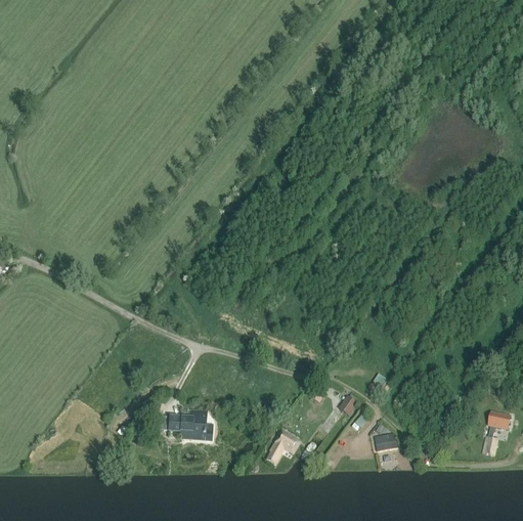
[(374,381),(385,386),(390,377),(379,371),(374,381)]
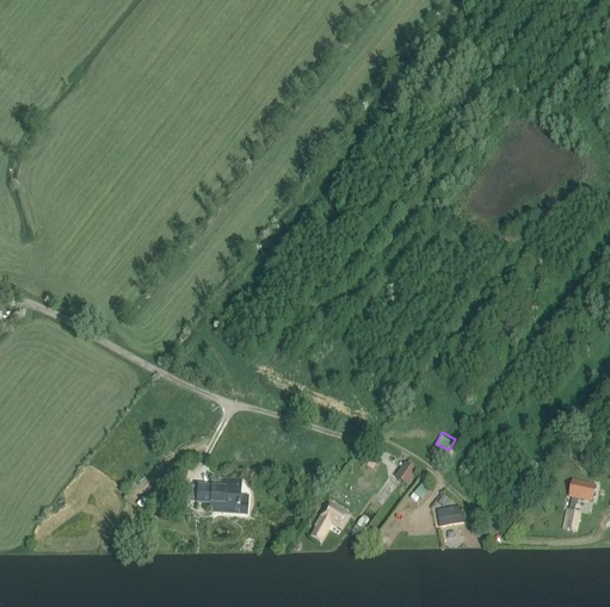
[(376,453),(370,448),(362,459),(373,469),(377,462),(373,458),(376,453)]
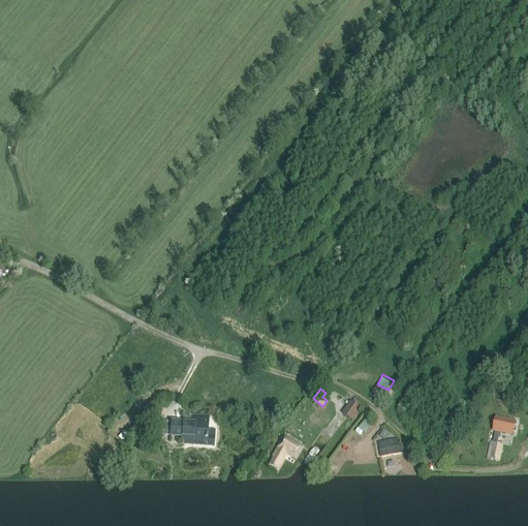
[(362,406),(351,399),(342,411),(352,419),(362,406)]
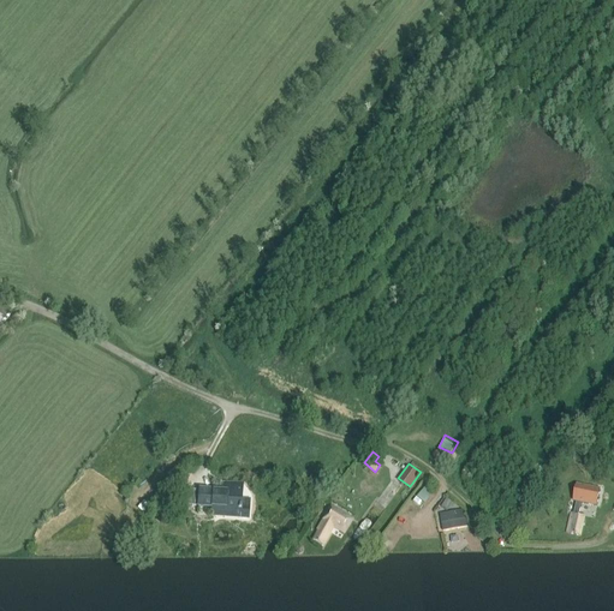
[(578,484),(592,491),(598,480),(586,474),(586,475),(584,475),(578,484)]
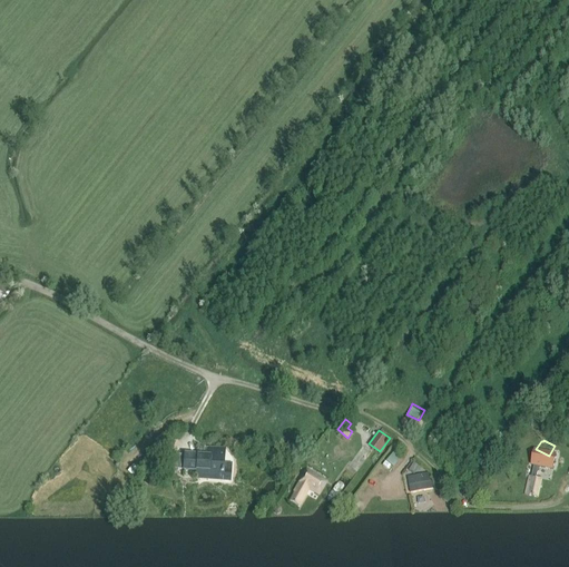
[(287,451),(298,456),(303,447),(292,441),(287,451)]
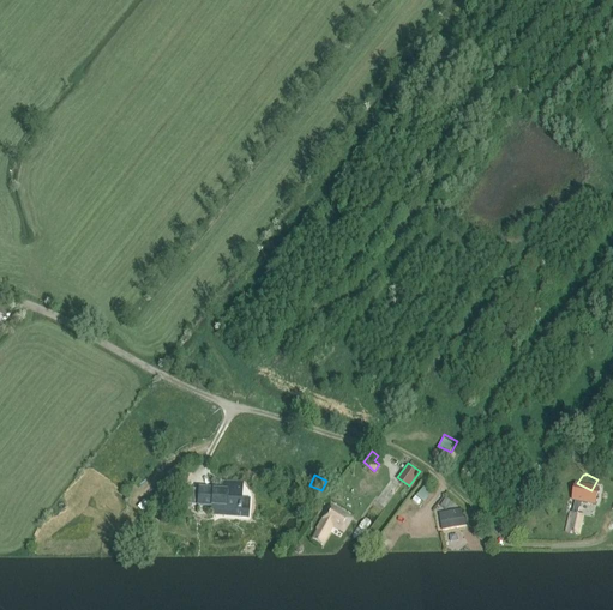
[(226,513),(248,514),(250,496),(241,496),(242,482),(228,482),(227,489),(200,487),(200,489),(191,488),(190,497),(200,497),(199,503),(226,506),(226,513)]
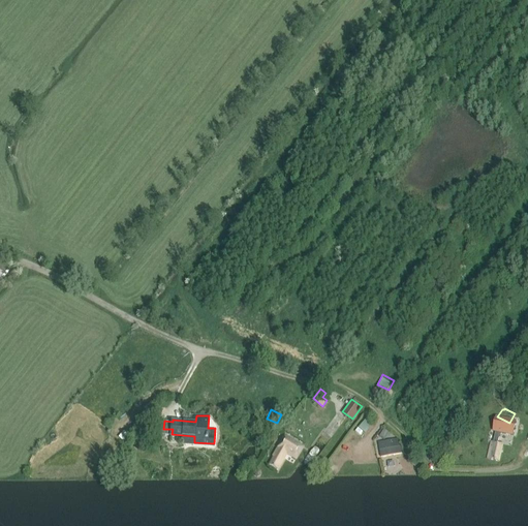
[(366,430),(374,422),(367,415),(360,424),(366,430)]
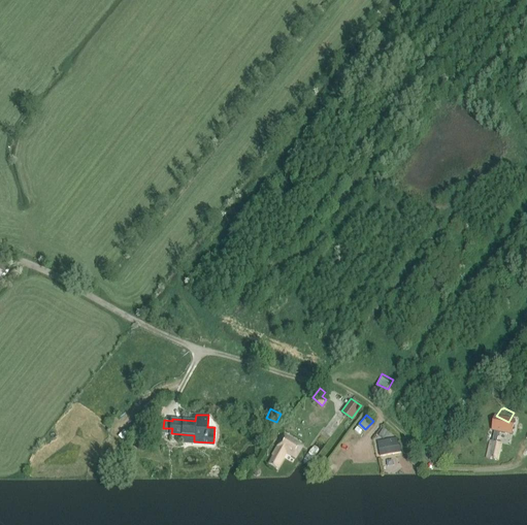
[(518,429),(522,422),(513,417),(508,424),(518,429)]
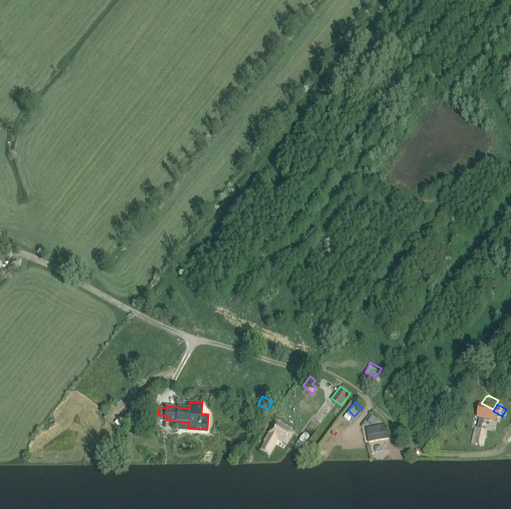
[(373,413),(368,420),(373,423),(378,416),(373,413)]
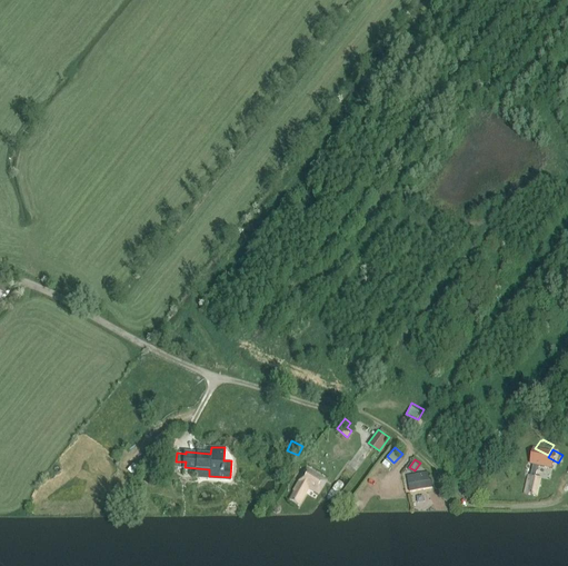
[(295,489),(296,489),(290,498),(299,504),(310,485),(319,492),(327,479),(307,467),(300,479),(295,489)]
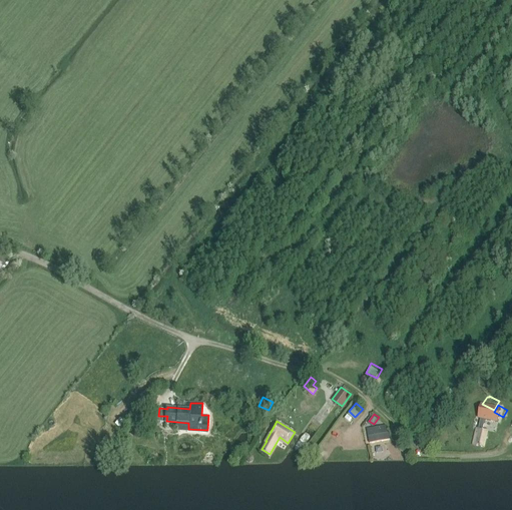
[(387,424),(368,427),(370,441),(391,438),(390,431),(388,431),(387,424)]
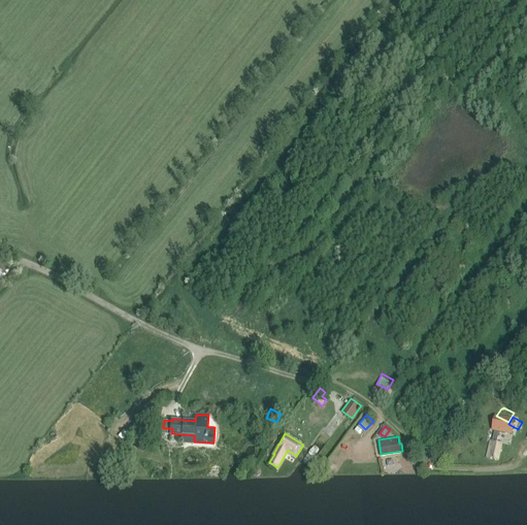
[(488,456),(499,458),(502,440),(491,438),(488,456)]
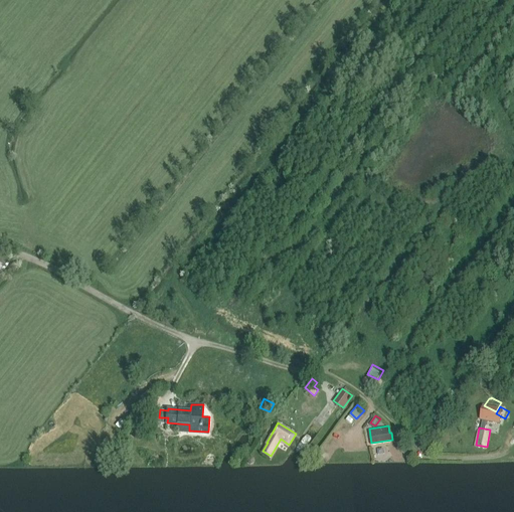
All buildings are outlined.
